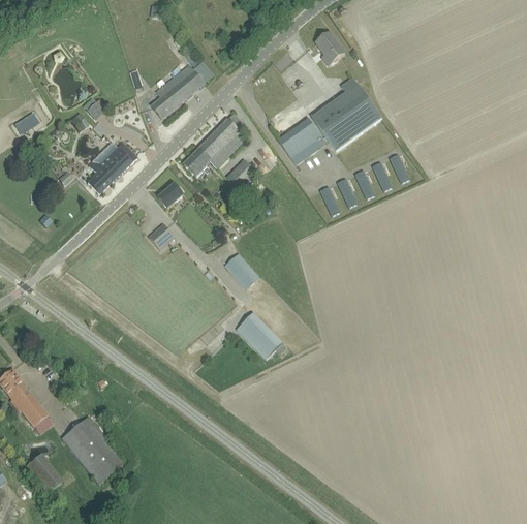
[(160,5),(152,4),(151,14),(159,16),(160,5)]
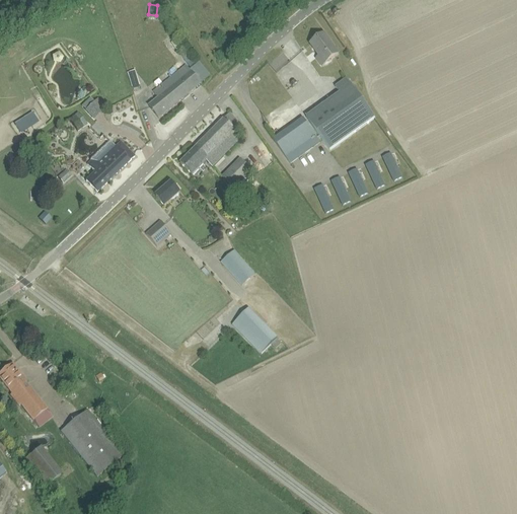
[(320,62),(338,50),(322,29),(308,40),(317,52),(314,54),(320,62)]
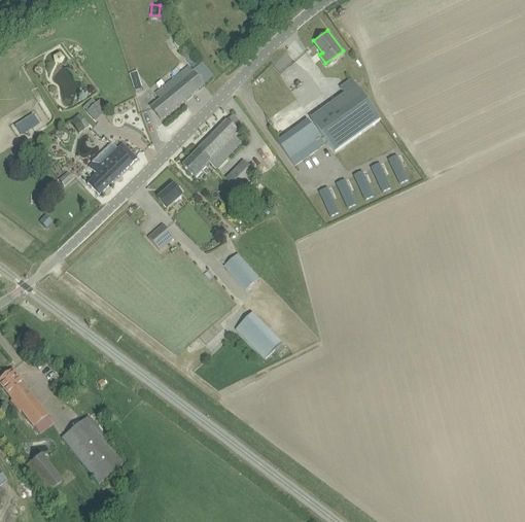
[(49,59),(58,58),(57,49),(48,50),(49,59)]
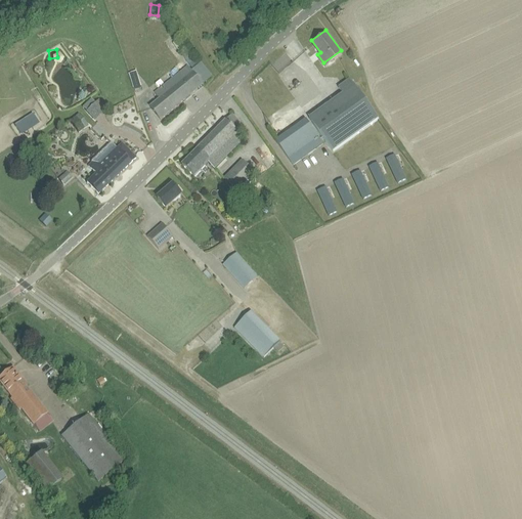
[(148,103),(153,107),(159,116),(202,81),(196,73),(187,62),(154,89),(159,95),(148,103)]
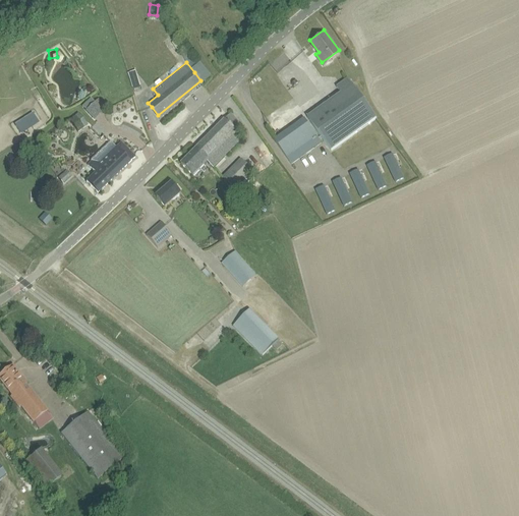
[(132,65),(125,68),(131,83),(138,81),(132,65)]
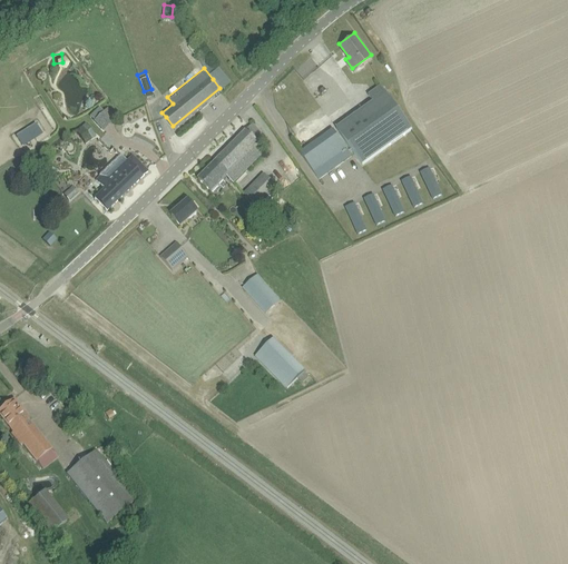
[(371,97),(334,124),(361,161),(410,126),(378,81),(365,90),(371,97)]
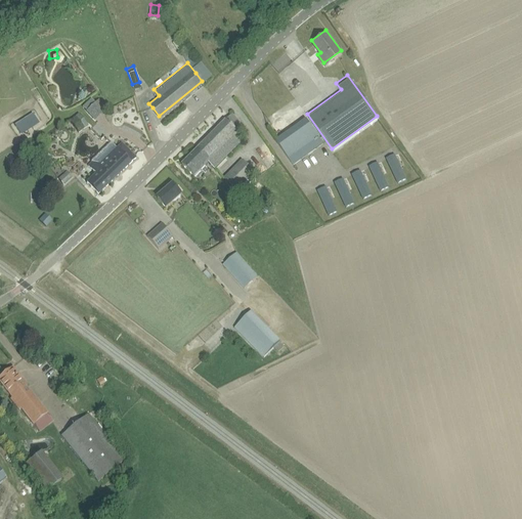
[(88,93),(79,102),(91,115),(104,101),(96,93),(92,97),(88,93)]
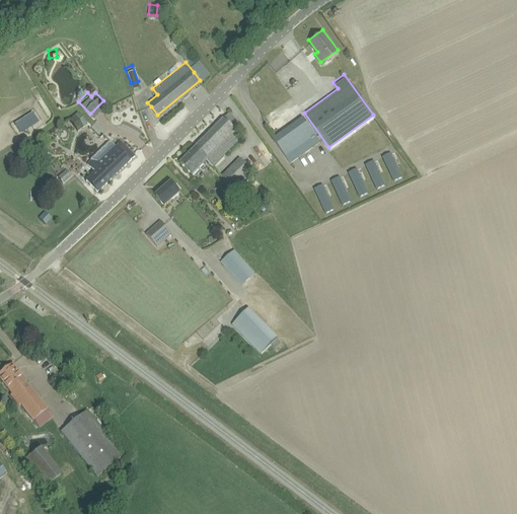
[(38,119),(30,107),(13,119),(19,129),(38,119)]
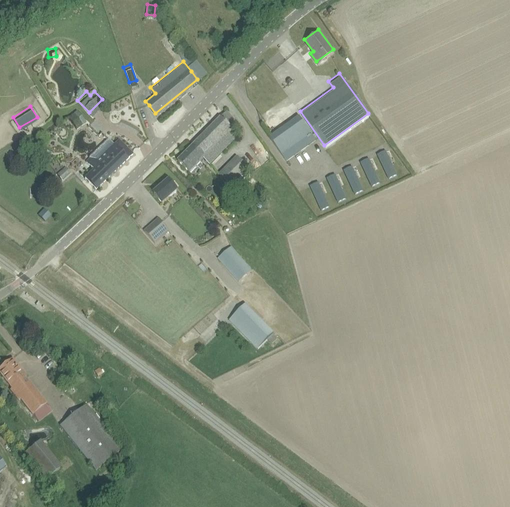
[(75,106),(65,113),(74,125),(84,118),(75,106)]
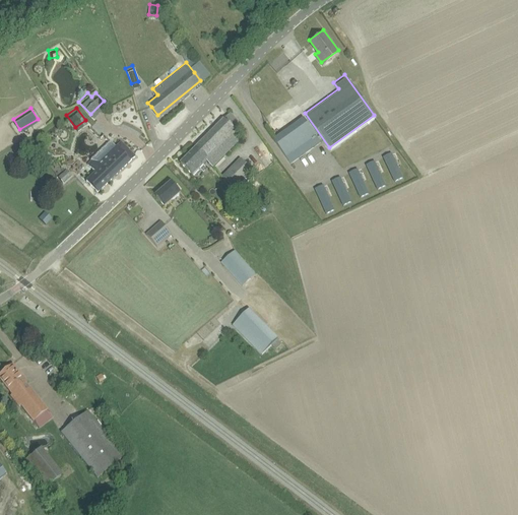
[(241,134),(237,130),(243,123),(229,109),(179,159),(191,172),(205,157),(211,164),(241,134)]
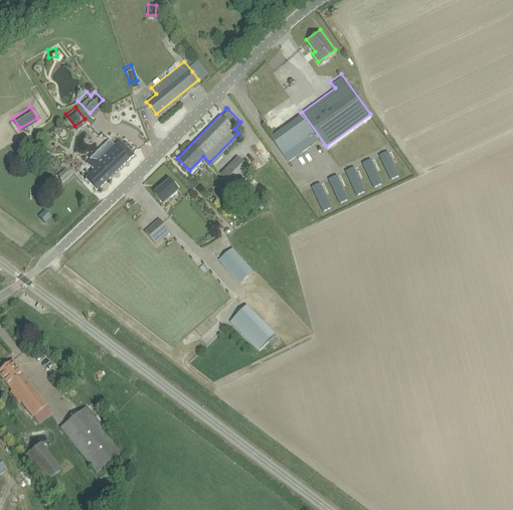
[(132,151),(125,144),(119,137),(114,142),(109,137),(86,159),(93,167),(83,175),(88,180),(95,187),(132,151)]
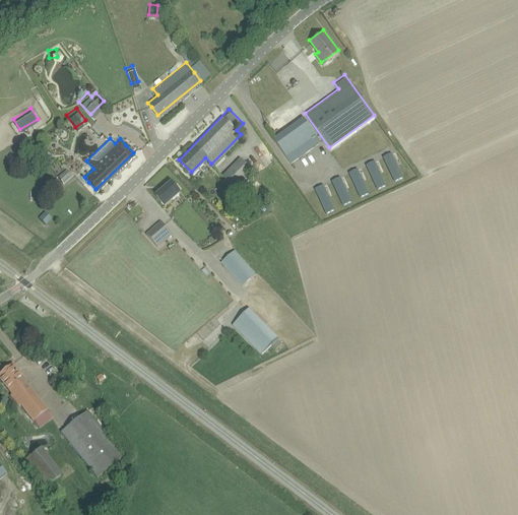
[(401,174),(390,149),(382,153),(393,178),(401,174)]
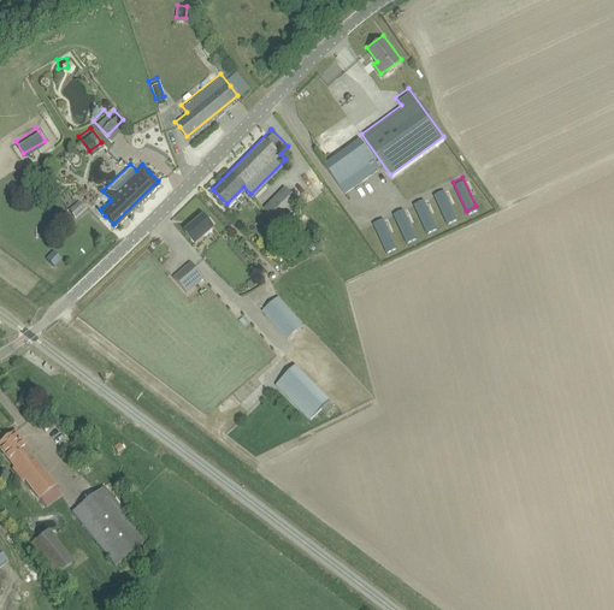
[(277,219),(297,197),(283,183),(261,205),(277,219)]
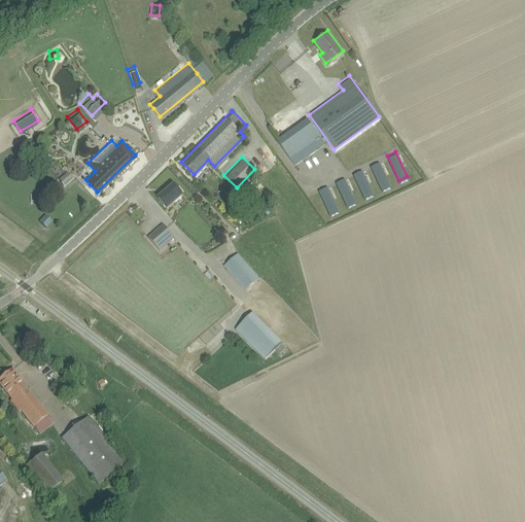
[(389,184),(378,160),(370,164),(381,188),(389,184)]
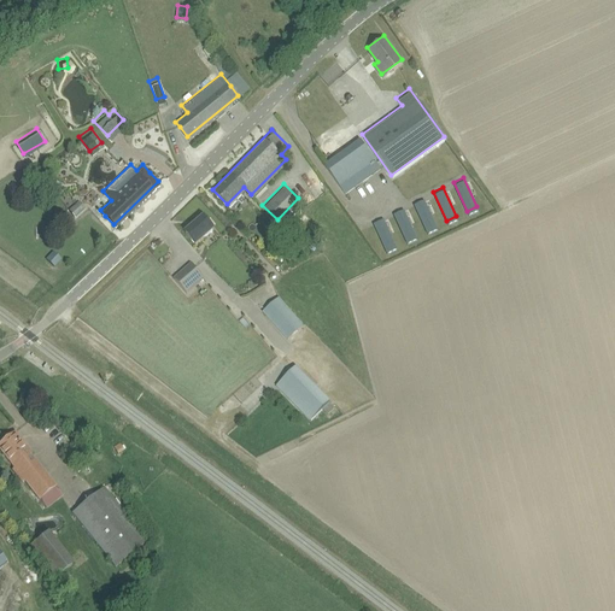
[(435,225),(422,197),(413,201),(426,230),(435,225)]
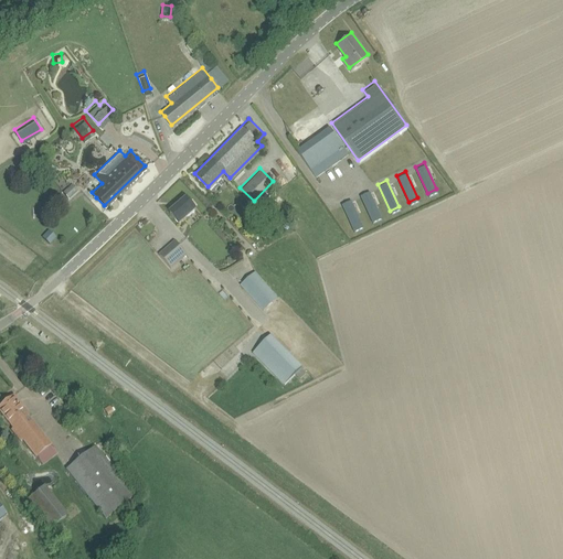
[(380,215),(368,189),(359,193),(372,219),(380,215)]
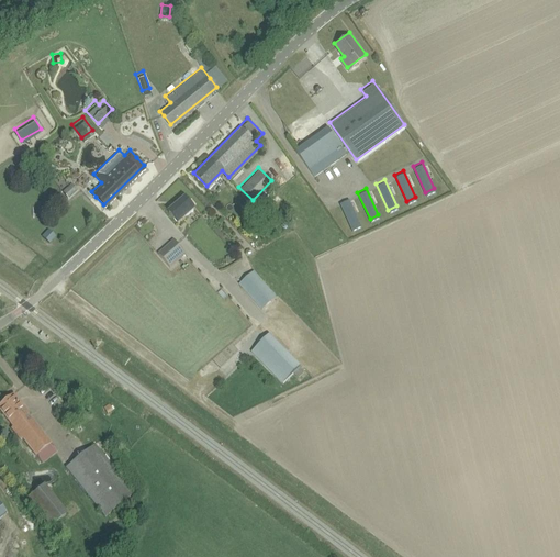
[(277,192),(266,201),(273,210),(284,202),(277,192)]
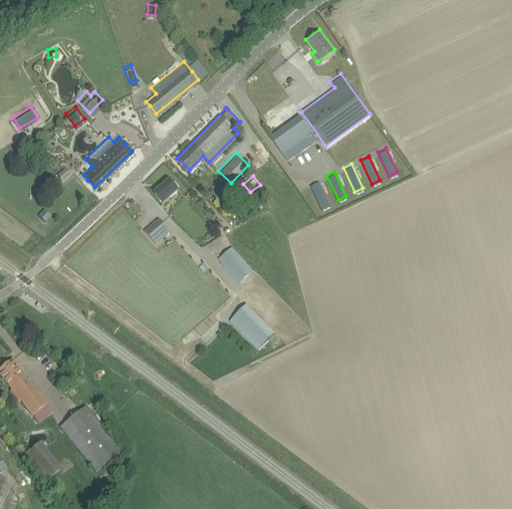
[(177,188),(175,185),(168,177),(153,190),(162,201),(177,188)]
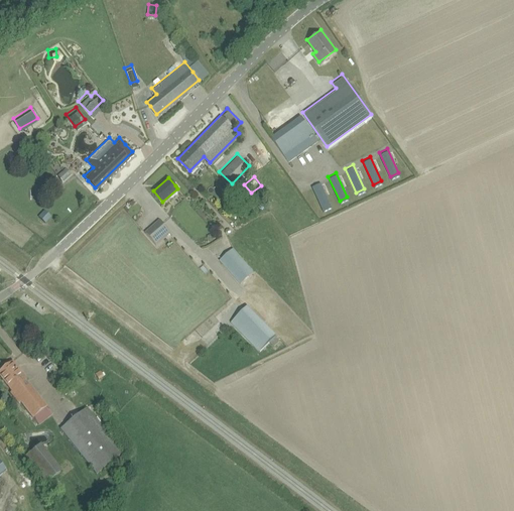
[(311,183),(323,208),(331,205),(318,180),(311,183)]
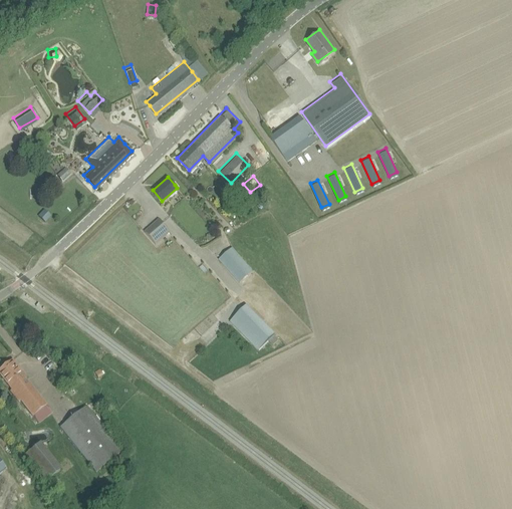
[(42,205),(36,212),(43,218),(49,212),(42,205)]
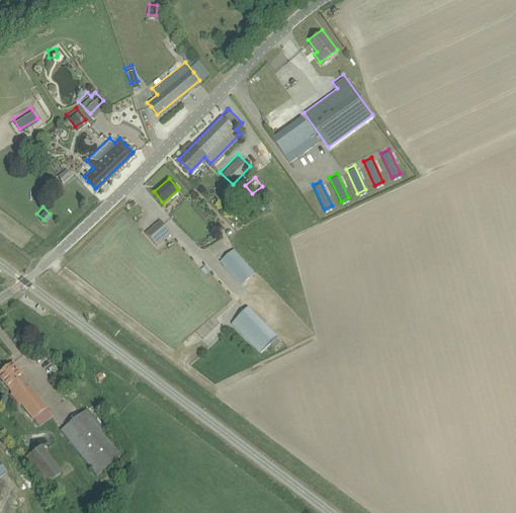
[(170,230),(159,218),(144,230),(156,243),(170,230)]
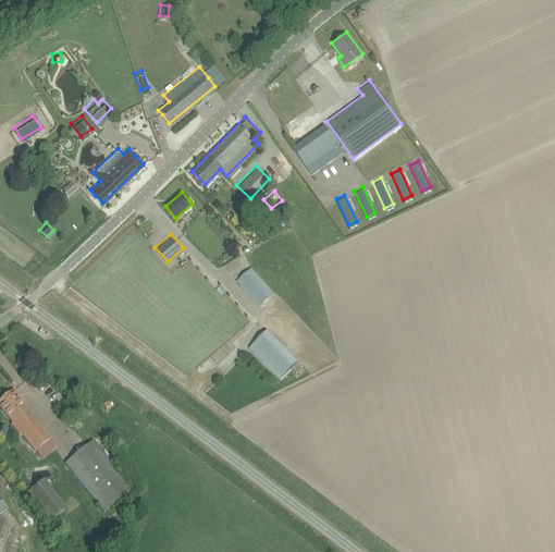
[(272,290),(264,282),(249,265),(234,278),(257,303),(272,290)]
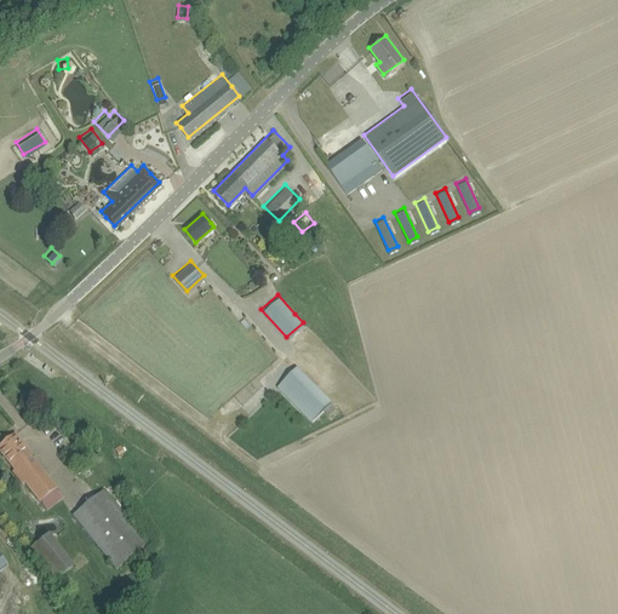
[(330,401),(296,366),(279,382),(312,417),(330,401)]
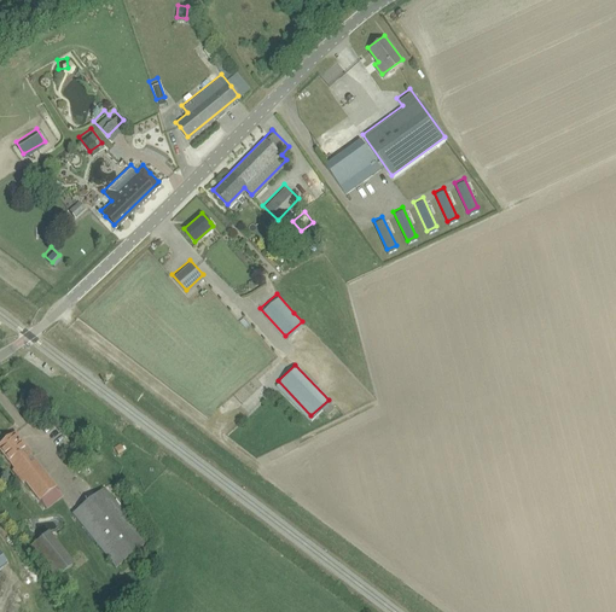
[(0,449),(3,452),(12,465),(11,466),(21,479),(23,478),(38,497),(39,496),(45,503),(60,491),(53,484),(54,483),(29,452),(30,450),(21,437),(13,427),(0,437),(0,449)]
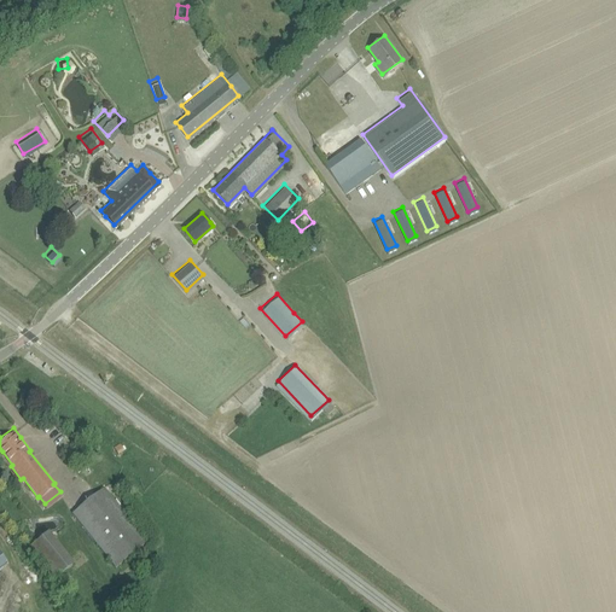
[(70,508),(114,564),(146,537),(103,483),(70,508)]
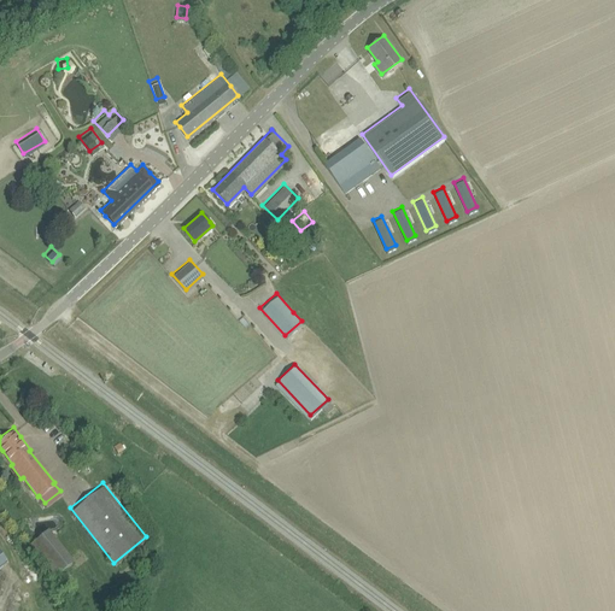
[(64,567),(76,557),(50,526),(37,535),(64,567)]
